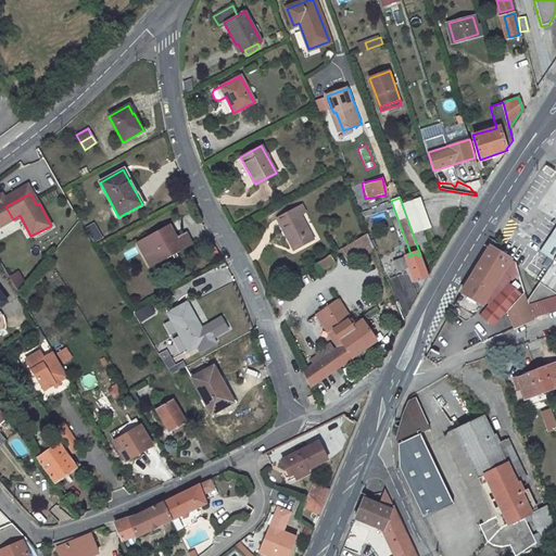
[(426,229),(415,199),(402,204),(419,252),(422,251),(420,243),(426,241),(422,230),(426,229)]
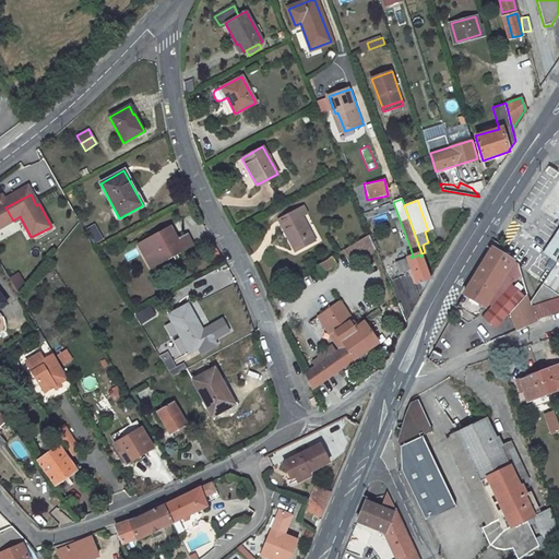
[(304,206),(277,219),(295,251),(314,241),(301,215),(307,213),(304,206)]
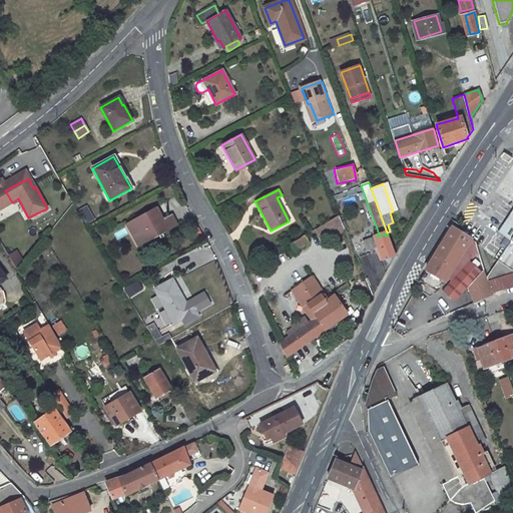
[(86,204),(77,209),(85,223),(93,219),(86,204)]
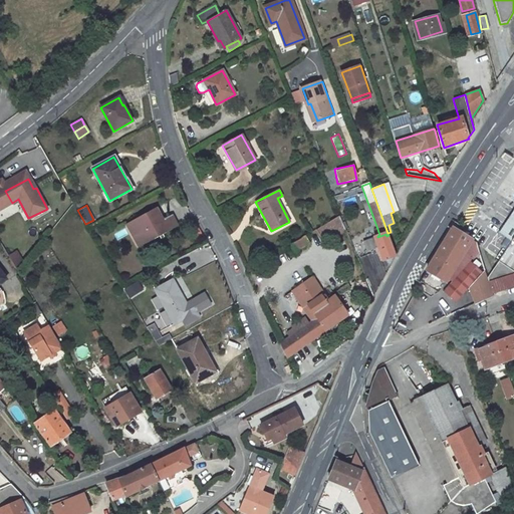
[(153,209),(126,224),(134,237),(138,235),(143,245),(177,226),(171,215),(159,222),(153,209)]
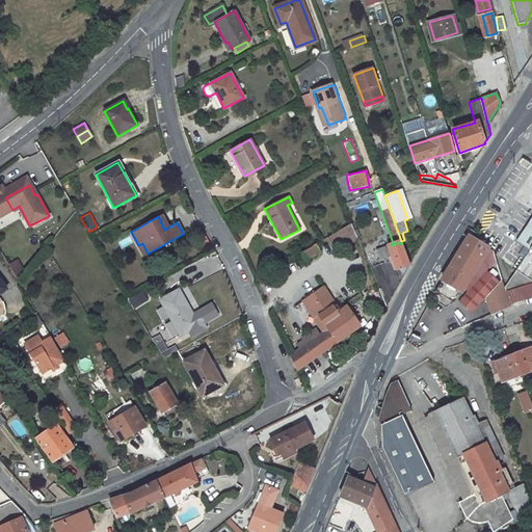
[(530,250),(516,272),(531,282),(531,218),(517,242),(530,250)]
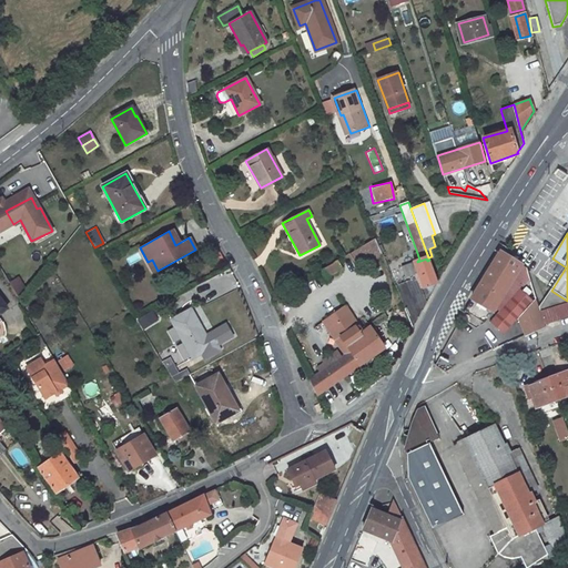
[(383,254),(376,237),(350,253),(358,269),(383,254)]
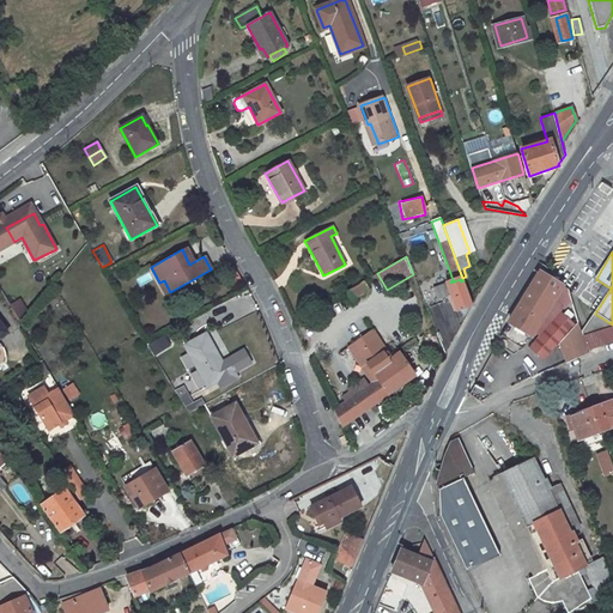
[(566,286),(541,271),(533,283),(523,299),(513,317),(502,335),(523,349),(536,334),(566,286)]
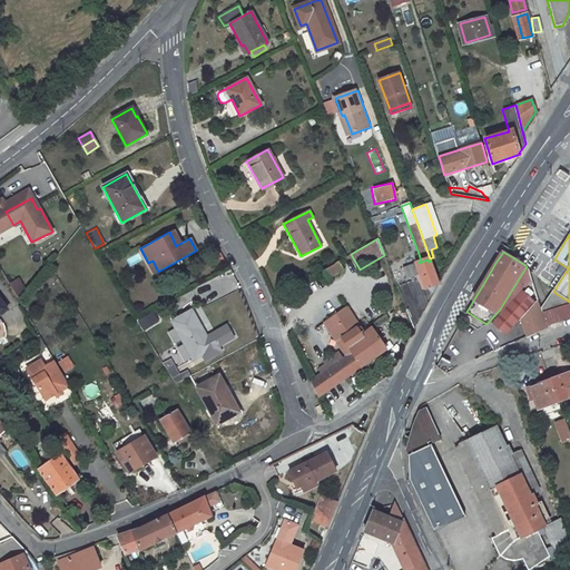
[(419,278),(423,291),(440,284),(431,261),(429,262),(428,259),(422,262),(419,263),(419,262),(402,267),(406,279),(418,275),(419,278)]
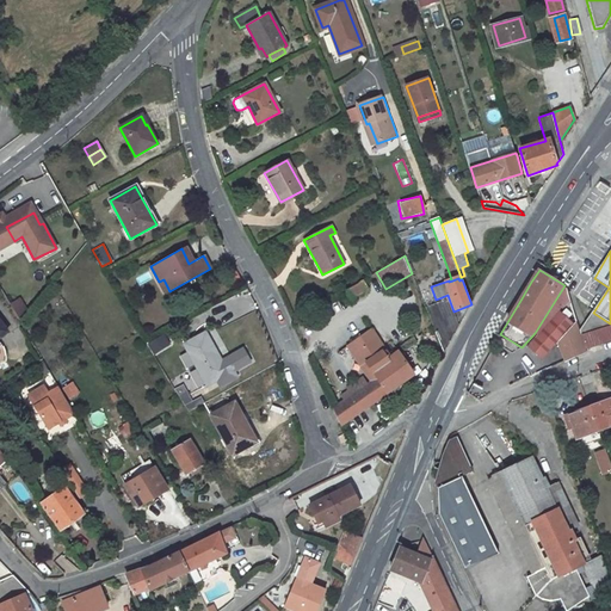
[(164,279),(159,282),(165,294),(170,291),(164,279)]
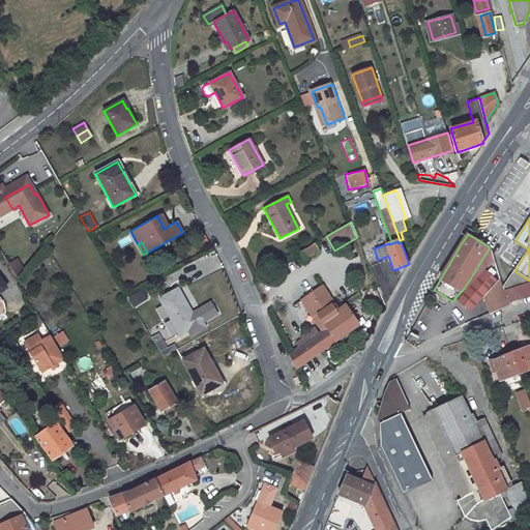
[(304,259),(319,251),(315,243),(300,252),(304,259)]
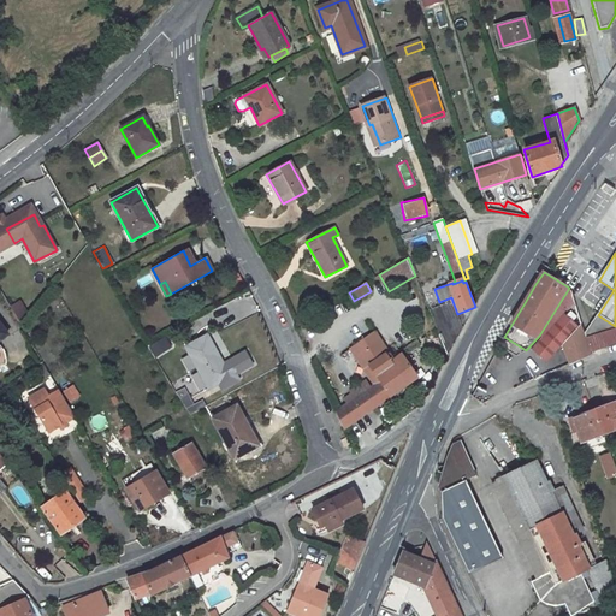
[(9,307),(17,320),(28,313),(19,300),(9,307)]
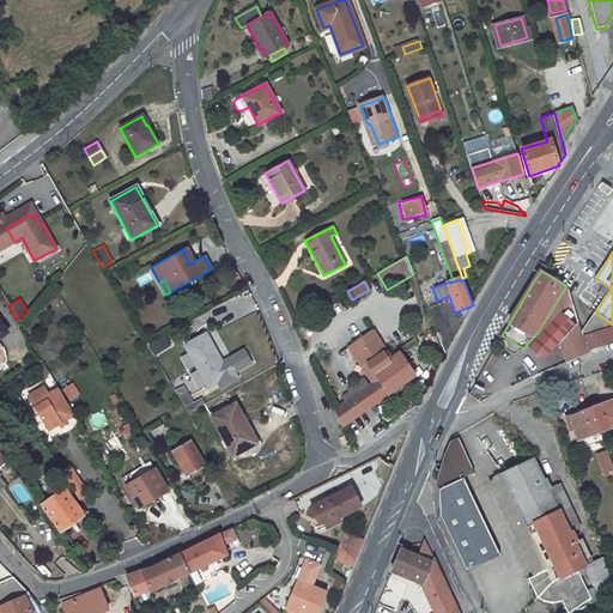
[(461,327),(455,313),(450,299),(428,308),(447,352),(461,327)]
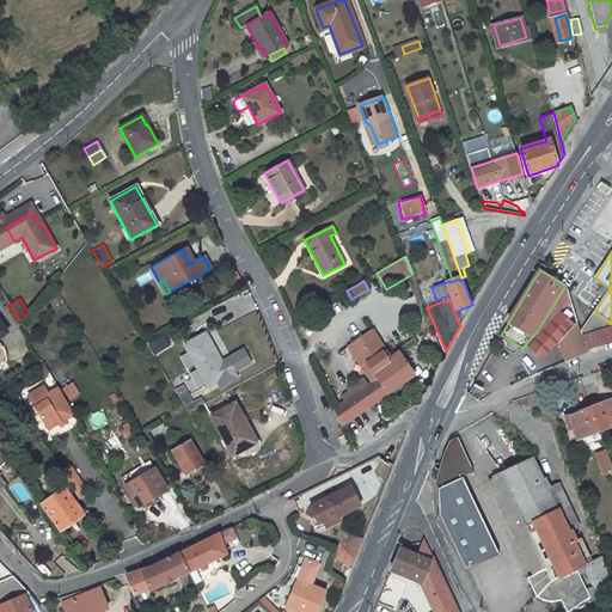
[(528,347),(543,361),(576,325),(561,312),(528,347)]
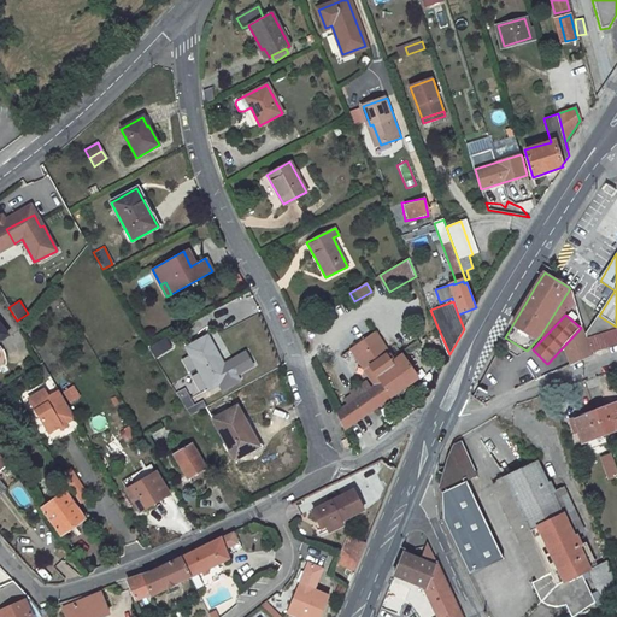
[(585,338),(591,356),(616,345),(616,327),(599,316),(585,335),(585,338)]
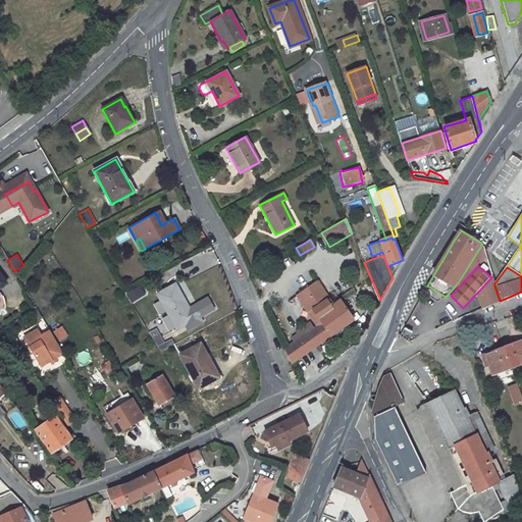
[(317,346),(354,320),(340,300),(333,304),(317,281),(297,295),(299,298),(303,296),(315,314),(311,317),(317,325),(283,349),(291,363),(317,346)]
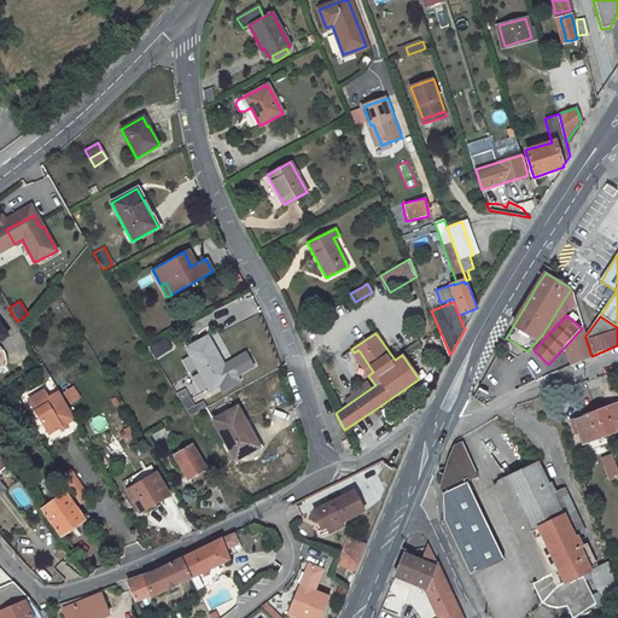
[(208,337),(186,348),(209,390),(235,375),(228,362),(223,365),(208,337)]
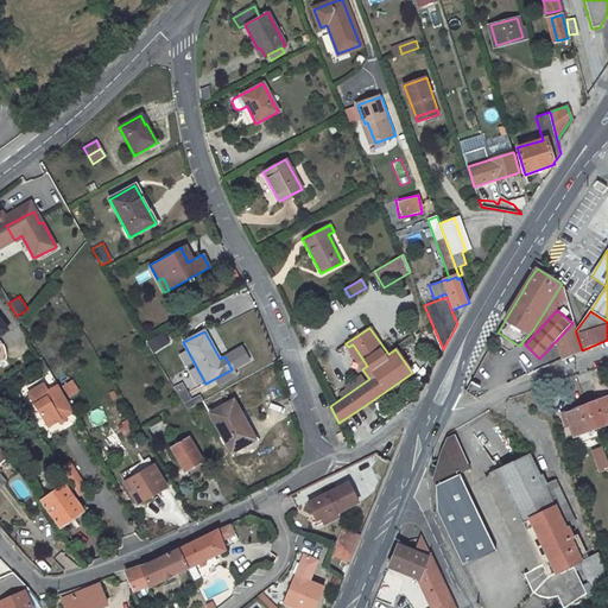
[(576,333),(556,342),(562,359),(582,350),(576,333)]
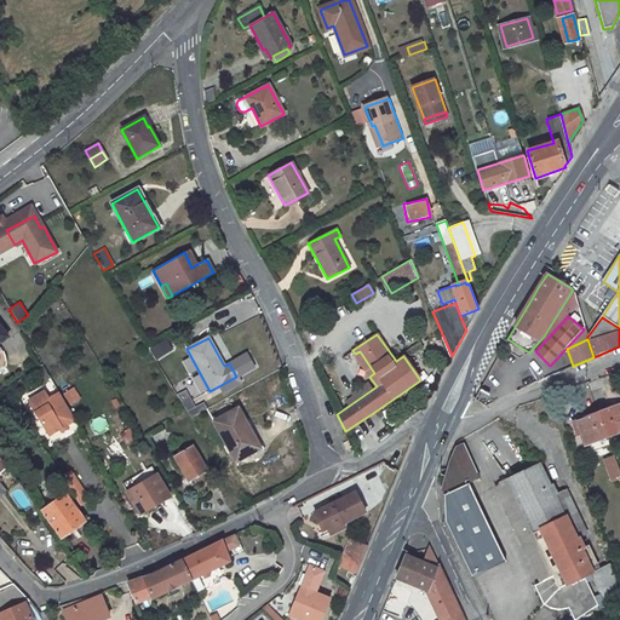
[(360,351),(355,354),(369,377),(374,373),(360,351)]
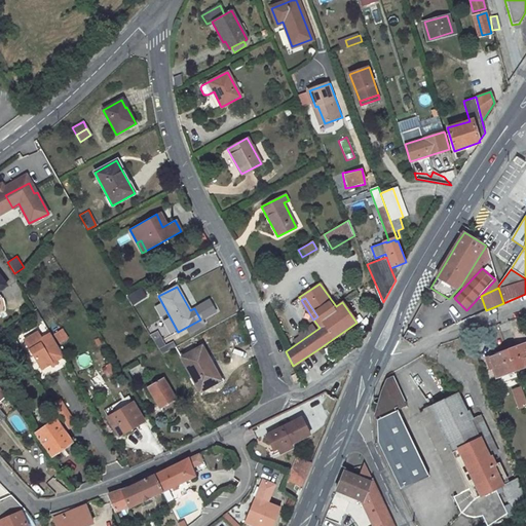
[(40,335),(47,331),(43,324),(36,328),(40,335)]
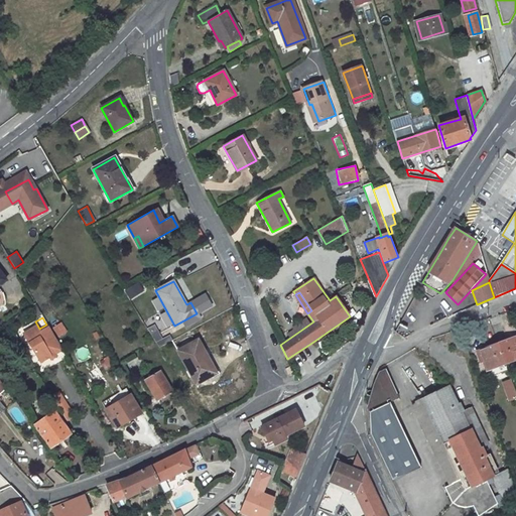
[(57,336),(66,332),(62,324),(54,327),(57,336)]
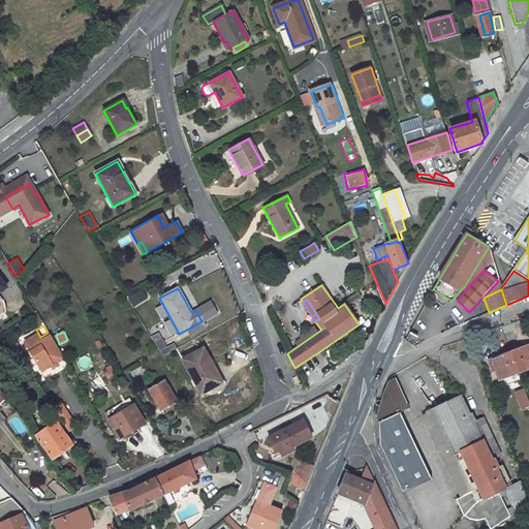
[(56,364),(64,360),(51,336),(41,341),(37,334),(24,341),(42,373),(51,367),(56,364)]
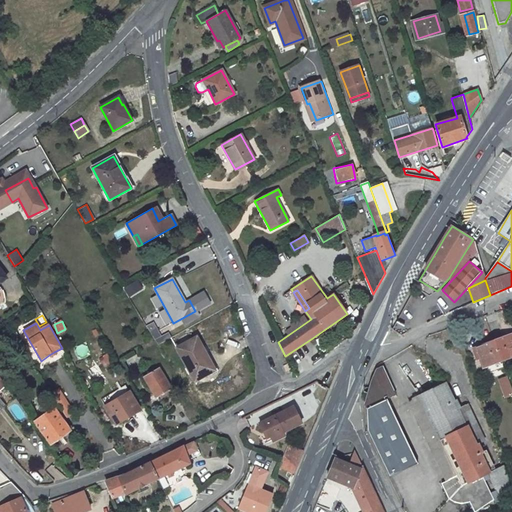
[(511,356),(511,336),(511,334),(493,341),(500,361),(511,356)]
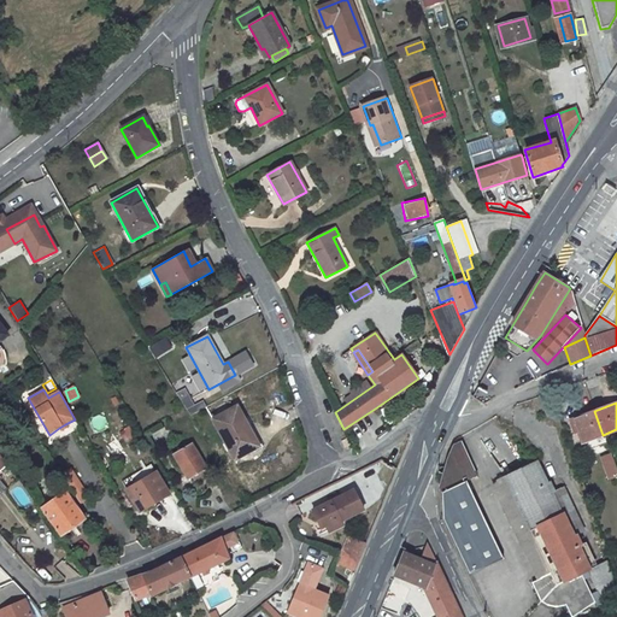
[(236,406),(212,419),(234,459),(257,447),(250,433),(251,432),(236,406)]
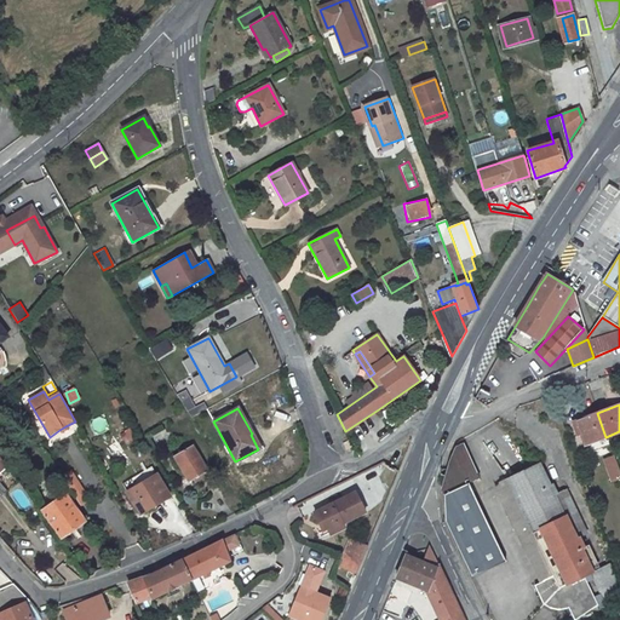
[(597,413),(575,422),(584,445),(606,437),(597,413)]
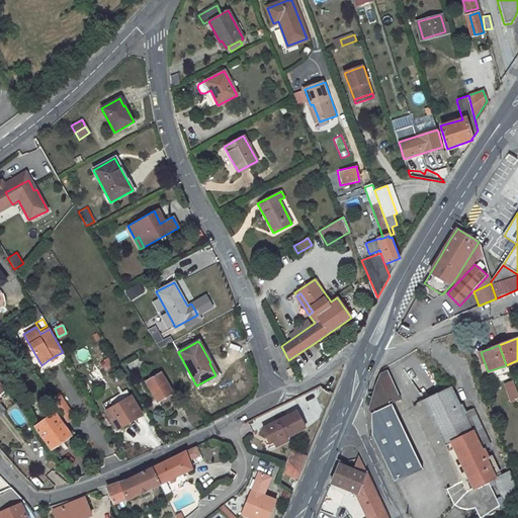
[(139,357),(130,363),(135,371),(144,365),(139,357)]
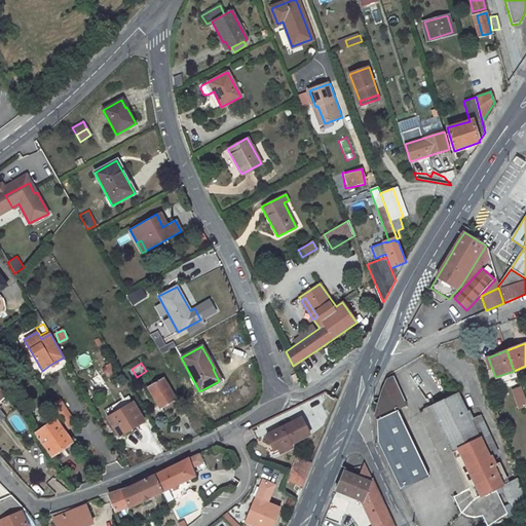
[(111,365),(103,371),(107,377),(115,371),(111,365)]
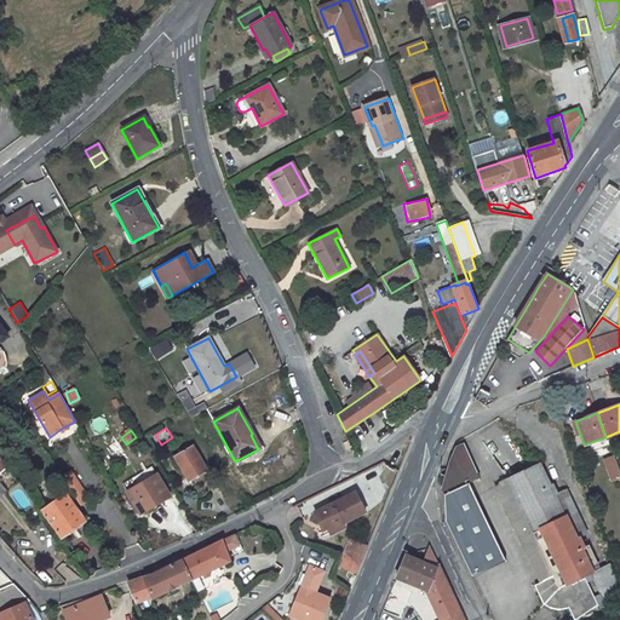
[(475,472),(461,446),(457,446),(442,488),(465,477),(475,472)]
